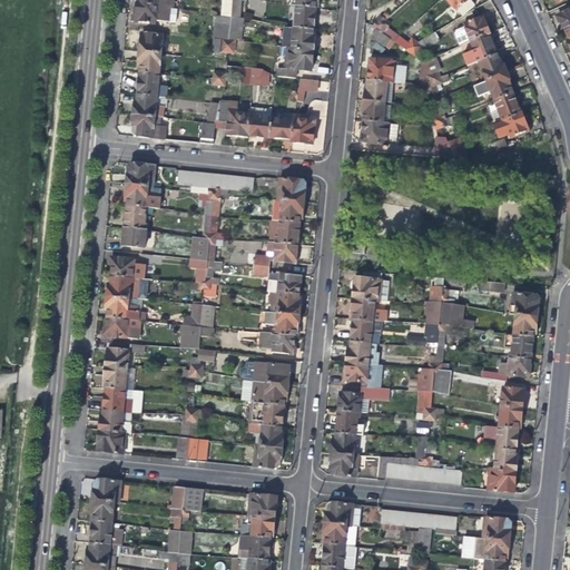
[(231,0),(231,3),(229,17),(238,18),(239,0),(231,0)]
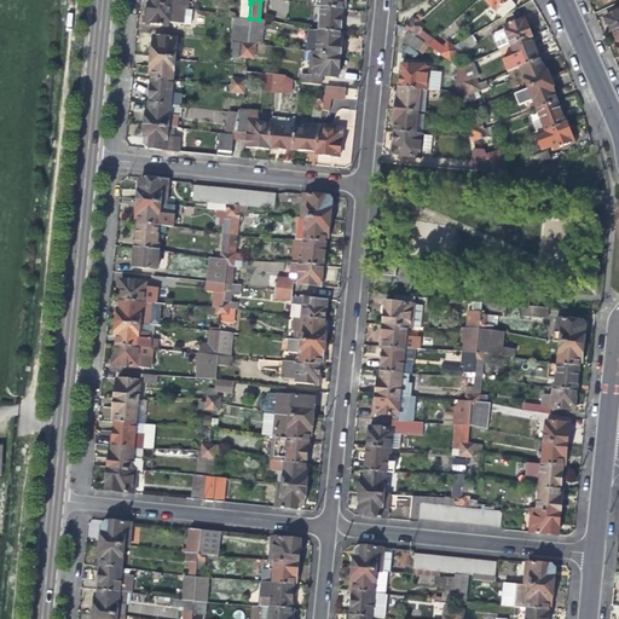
[(485,0),(501,17),(515,4),(510,0),(485,0)]
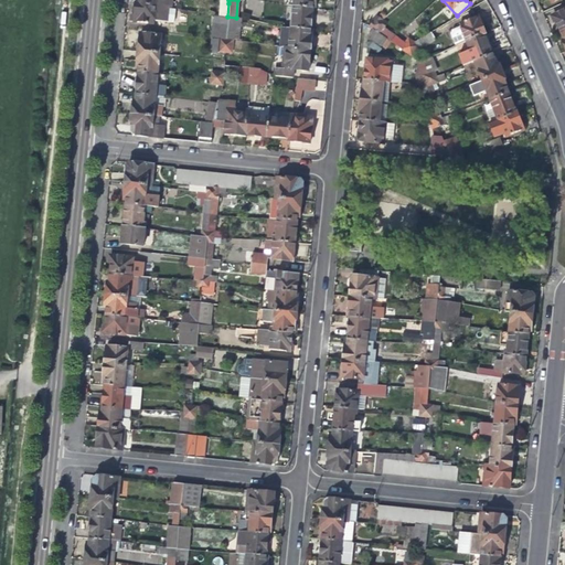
[(152,23),(152,19),(155,6),(136,3),(132,3),(132,12),(131,21),(152,23)]
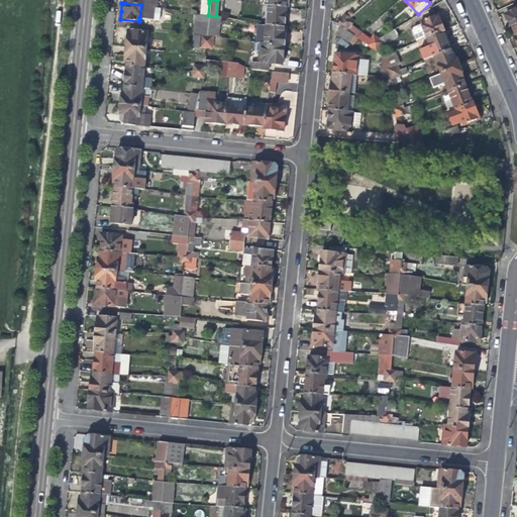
[(153,7),(141,5),(139,17),(152,19),(153,7)]
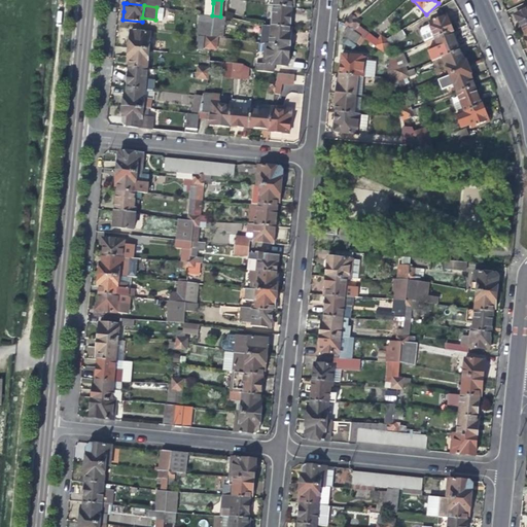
[(273,6),(271,26),(274,27),(288,28),(289,18),(290,7),(273,6)]
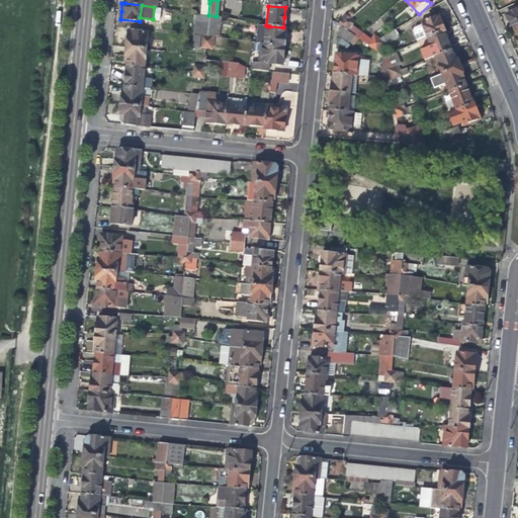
[(509,21),(512,27),(517,24),(517,8),(506,14),(509,21)]
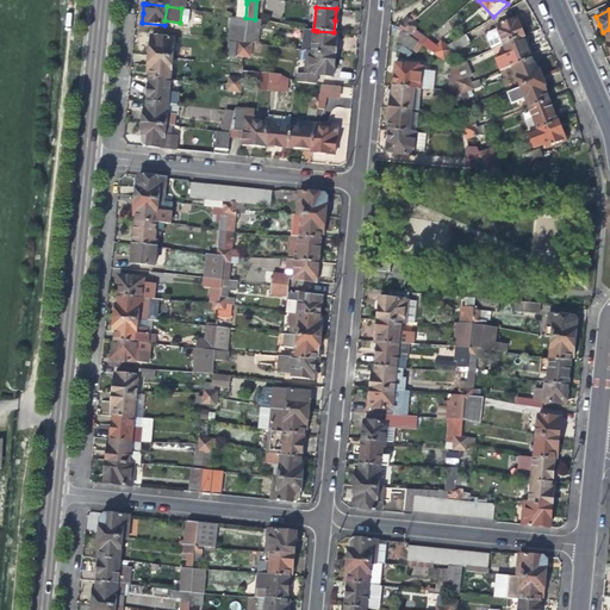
[(246,25),(246,18),(240,18),(232,17),(229,17),(228,39),(243,41),(244,33),(246,25)]
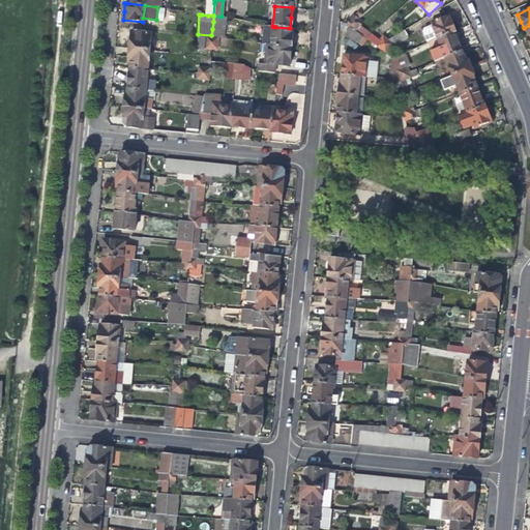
[(345,24),(349,27),(350,27),(357,19),(352,15),(345,24)]
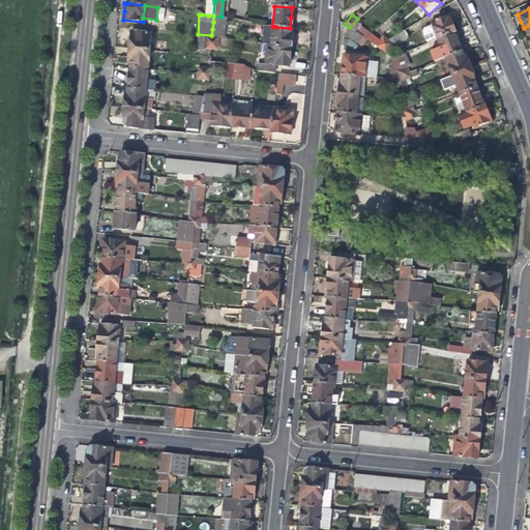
[(448,15),(431,22),(432,25),(423,28),(422,31),(428,42),(437,37),(452,31),(454,30),(451,23),(448,15)]
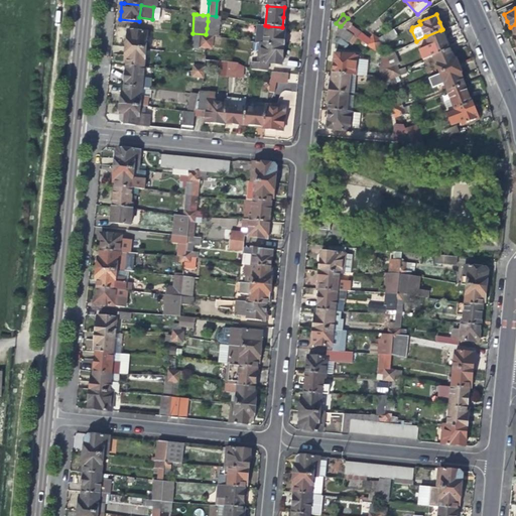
[(220,17),(216,16),(208,15),(208,21),(207,28),(206,34),(206,36),(211,36),(218,37),(220,17)]
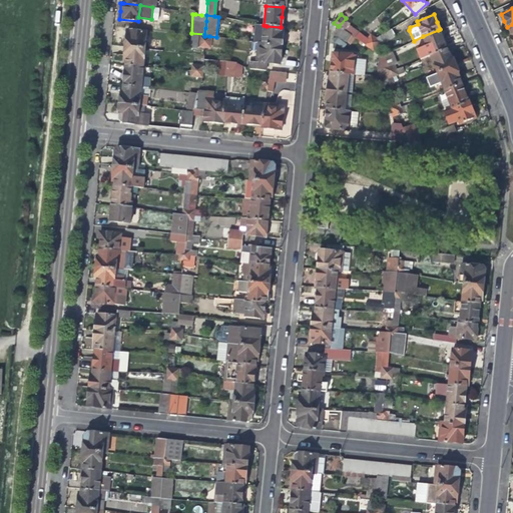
[(351,22),(346,18),(339,26),(350,35),(353,37),(357,33),(348,26),(351,22)]
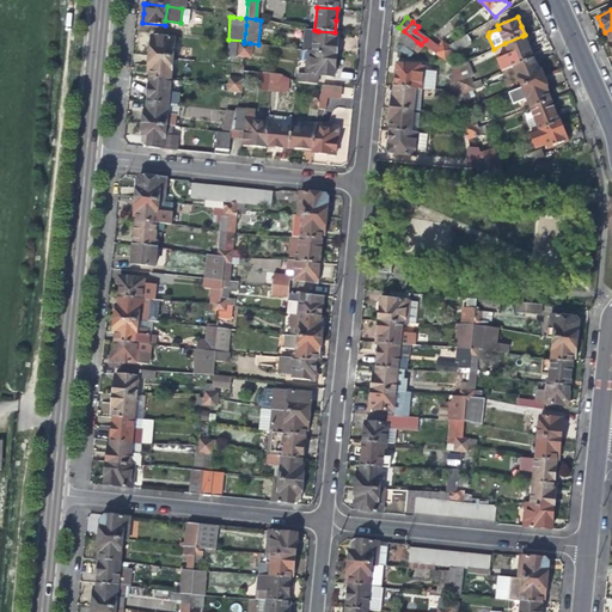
[(335,34),(335,32),(318,31),(314,30),(305,28),(303,53),(307,53),(335,55),(336,46),(337,35),(335,34)]
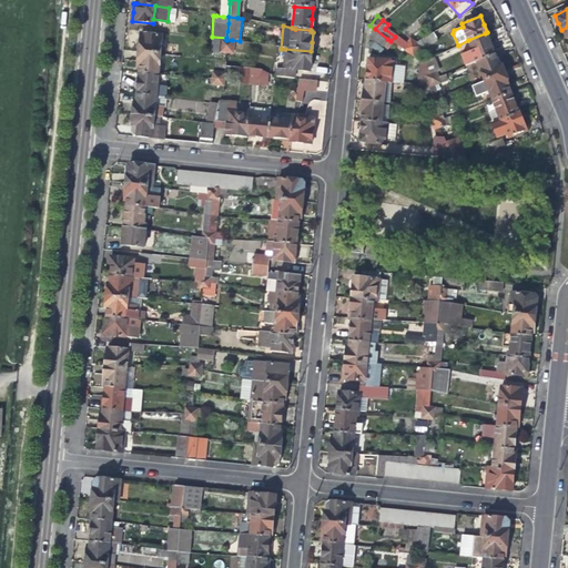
[(382,46),(387,39),(375,29),(374,29),(368,36),(382,46)]
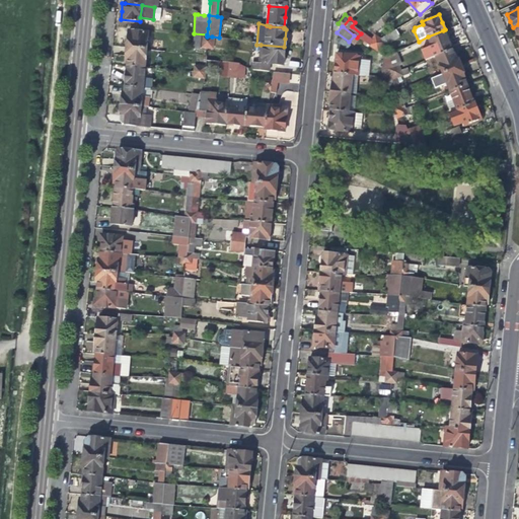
[(378,39),(375,44),(372,49),(378,53),(383,44),(384,46),(397,39),(392,30),(378,39)]
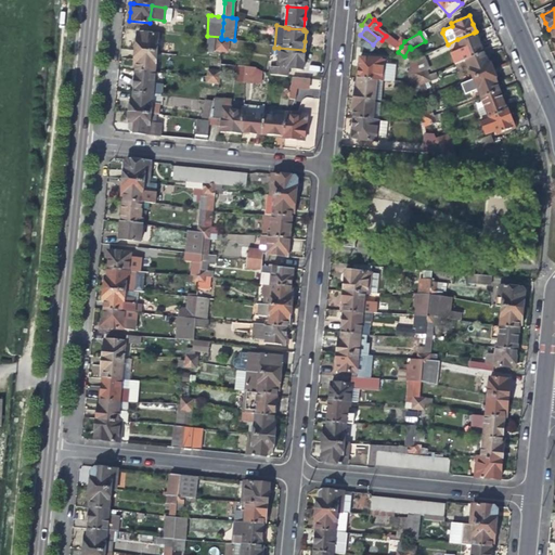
[(479,46),(474,33),(457,39),(461,49),(455,51),(451,53),(455,64),(465,60),(482,52),(479,46)]
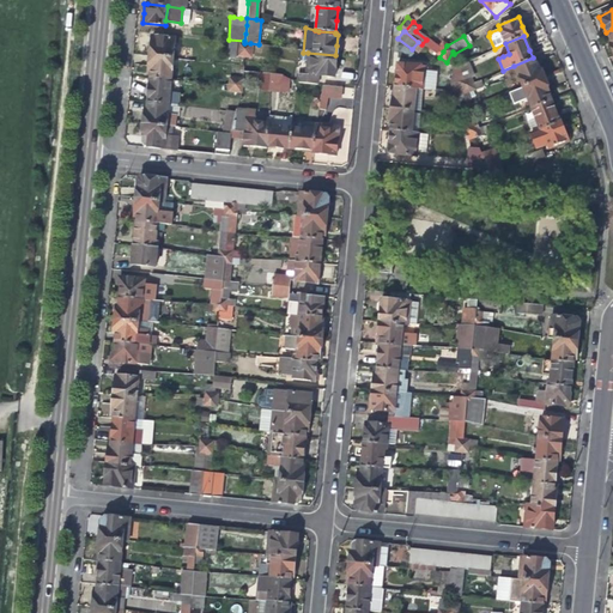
[(150,46),(149,56),(171,59),(174,38),(151,37),(150,46)]
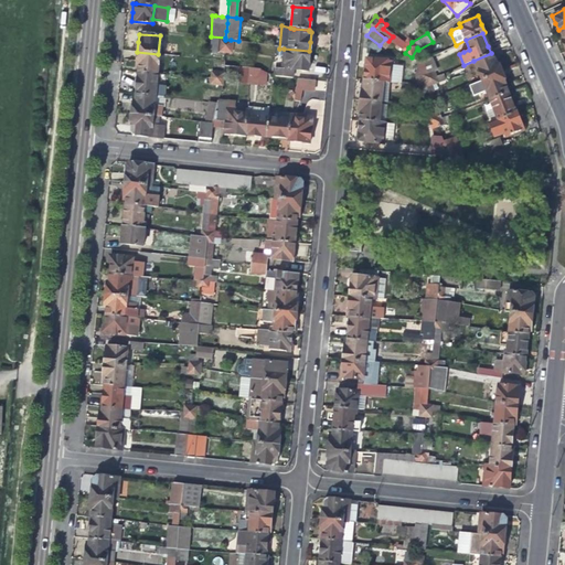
[(405,45),(393,36),(388,41),(394,45),(405,53),(408,48),(405,45)]
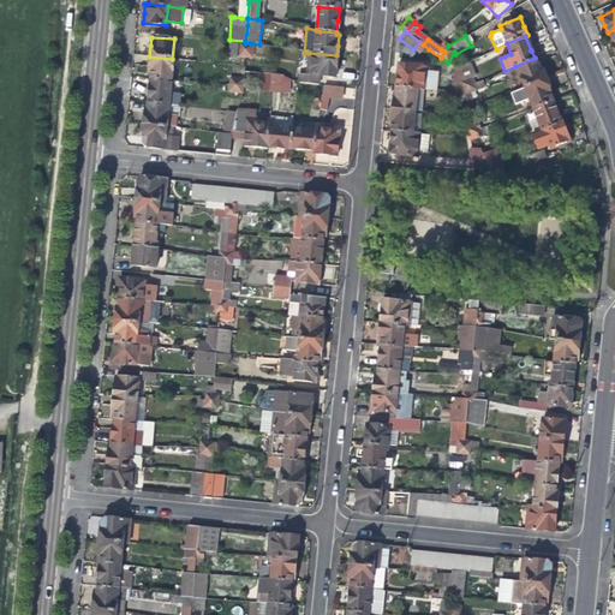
[(244,57),(245,49),(245,43),(230,41),(228,55),(244,57)]
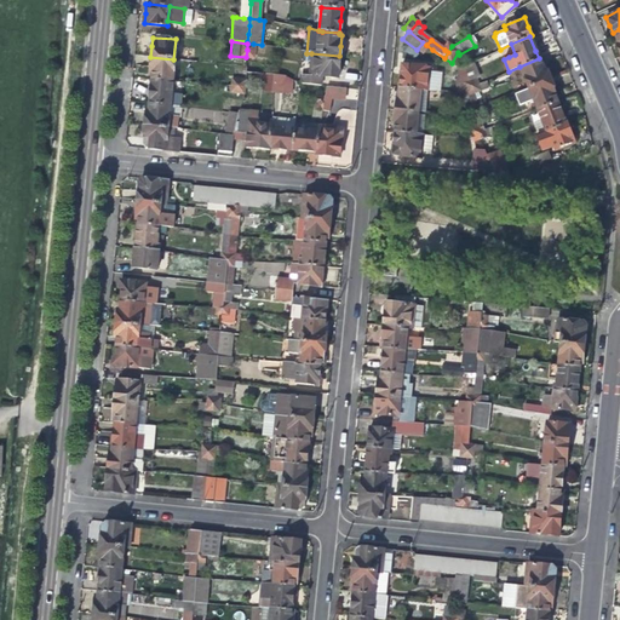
[(338,67),(339,56),(311,53),(309,75),(300,75),(299,84),(313,85),(320,85),(321,76),(337,79),(338,67)]
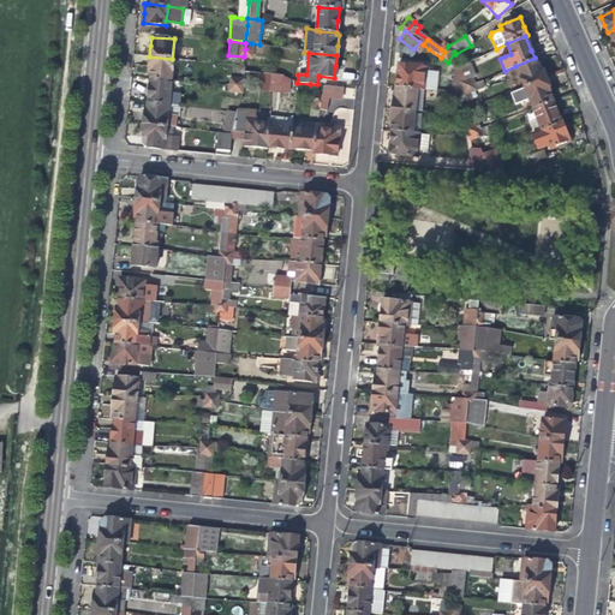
[(169,82),(172,59),(149,57),(148,67),(148,73),(150,73),(149,79),(169,82)]
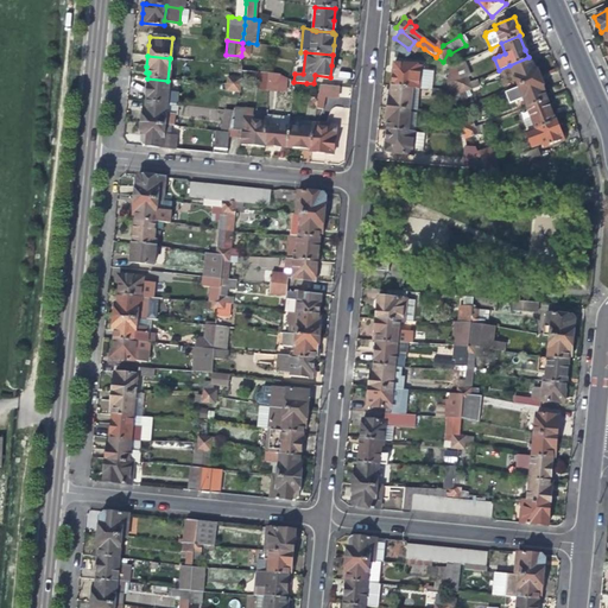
[(510,65),(518,86),(538,77),(534,69),(532,61),(530,61),(529,57),(510,65)]
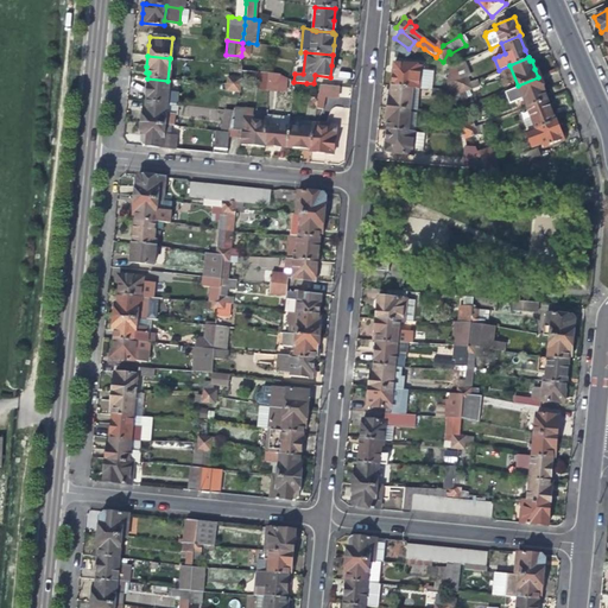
[(464,62),(450,68),(456,71),(460,80),(466,77),(467,82),(472,81),(464,63),(464,62)]
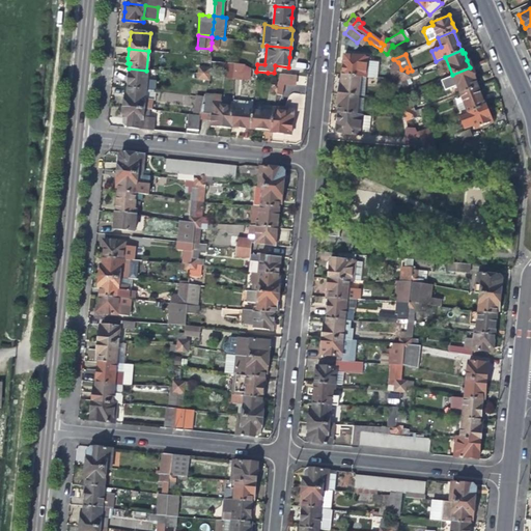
[(341,65),(341,74),(365,77),(367,61),(367,58),(342,55),(341,65)]
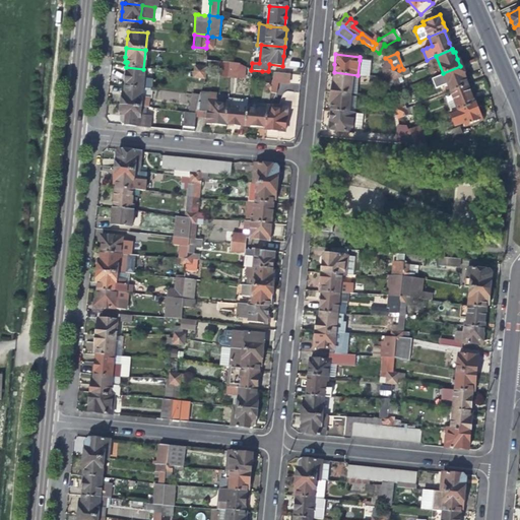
[(383,77),(390,74),(395,72),(393,68),(390,61),(385,58),(383,56),(381,71),(383,77)]
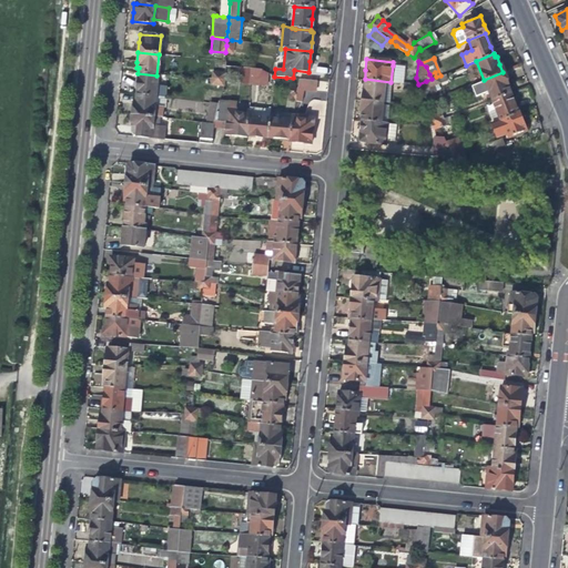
[(393,66),(391,82),(403,83),(404,68),(393,66)]
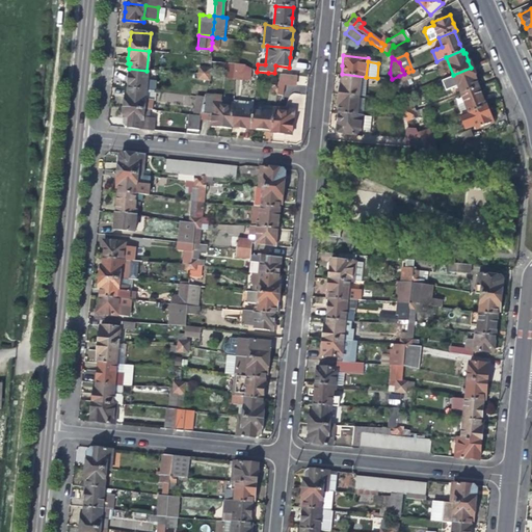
[(225,78),(233,79),(234,63),(227,62),(225,78)]
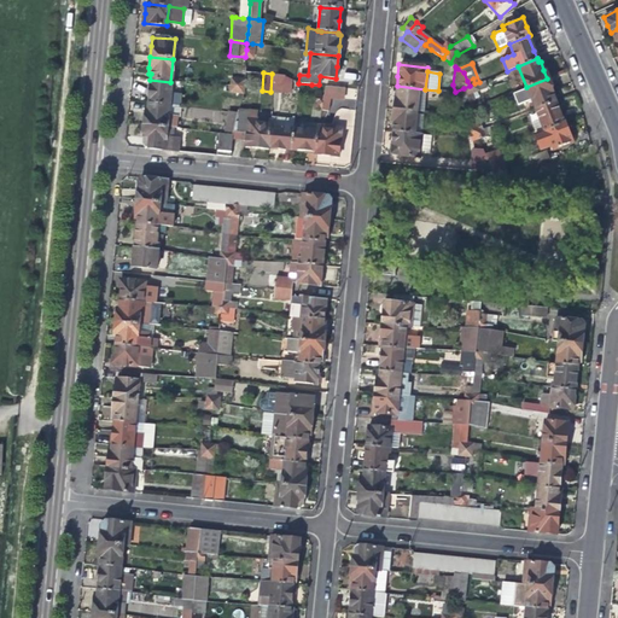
[(284,75),(272,74),(270,92),(281,93),(284,75)]
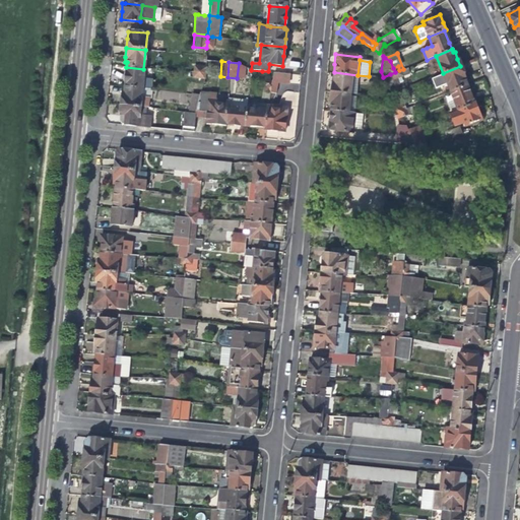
[(464,74),(460,66),(443,73),(450,91),(466,84),(465,81),(466,81),(464,74)]
